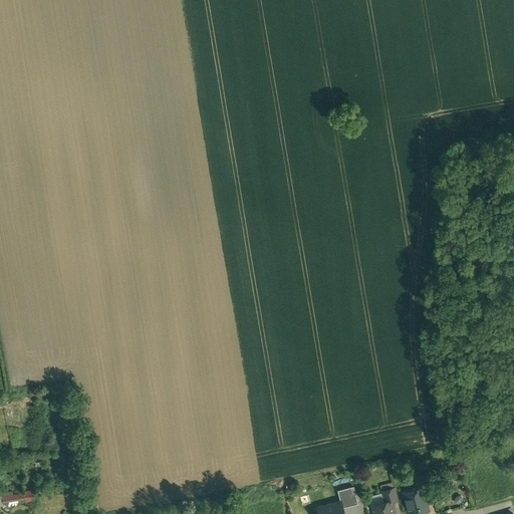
[(63,470),(57,467),(53,478),(59,481),(63,470)]
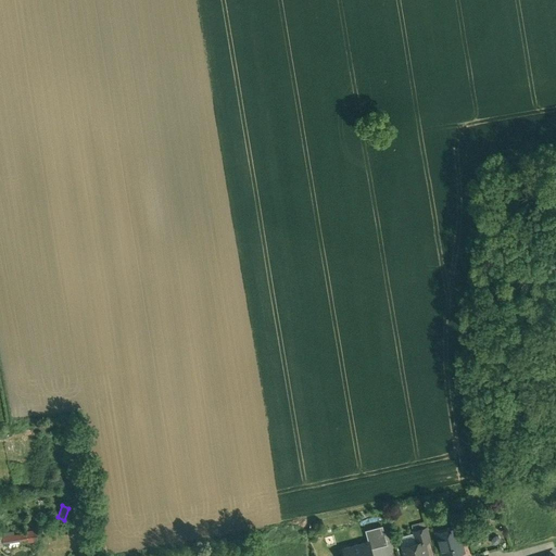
[(462,512),(450,515),(452,526),(456,525),(458,533),(466,531),(462,512)]
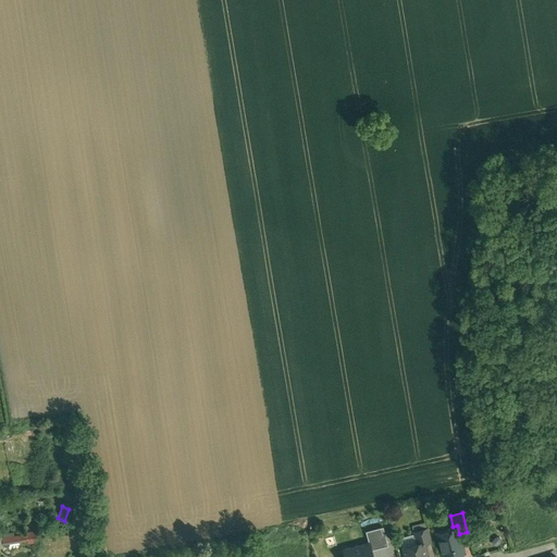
[(387,544),(383,525),(366,531),(369,542),(371,548),(387,544)]
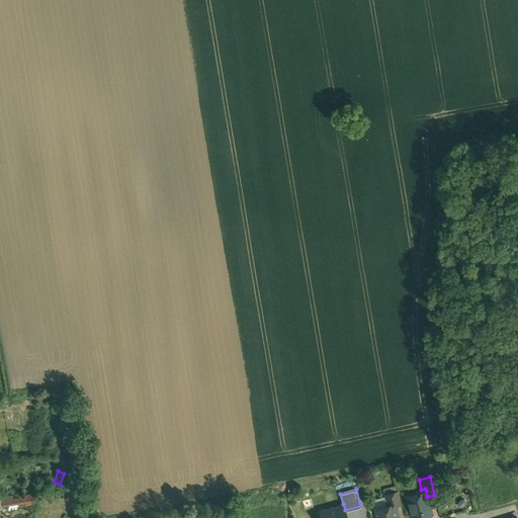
[(421,490),(406,494),(412,517),(414,517),(416,517),(417,517),(422,517),(423,514),(431,512),(427,497),(425,489),(421,490)]
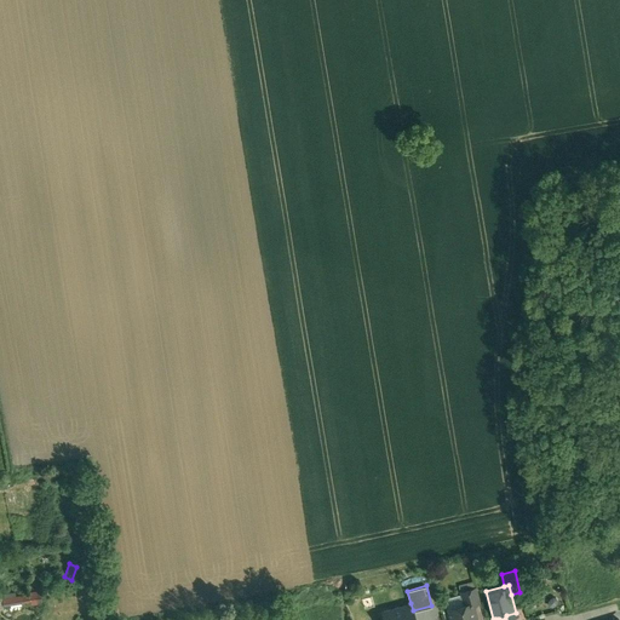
[(476,586),(459,590),(463,603),(471,601),(472,603),(480,601),(476,586)]
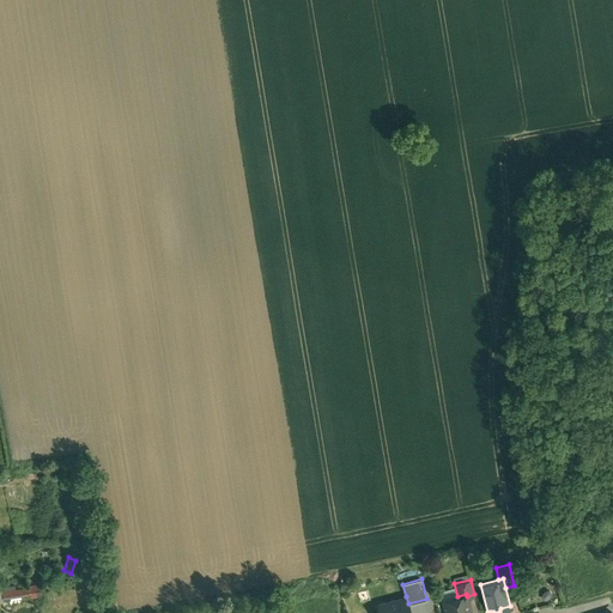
[(22,587),(24,595),(41,592),(40,583),(22,587)]
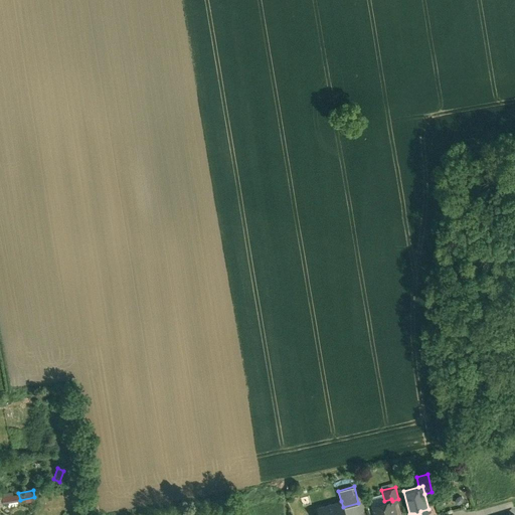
[(18,493),(1,496),(2,503),(20,500),(18,493)]
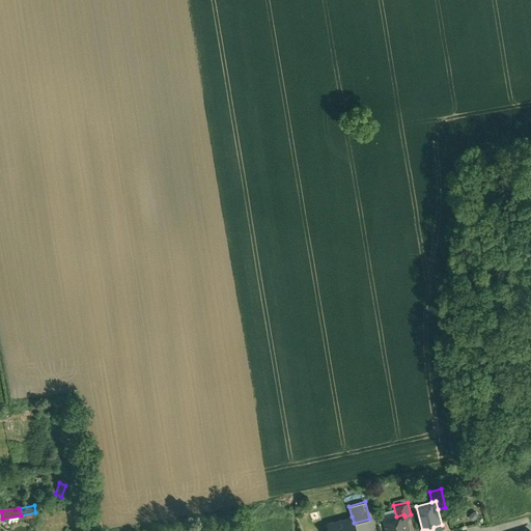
[(396,516),(384,520),(387,530),(408,530),(404,516),(403,514),(396,516)]
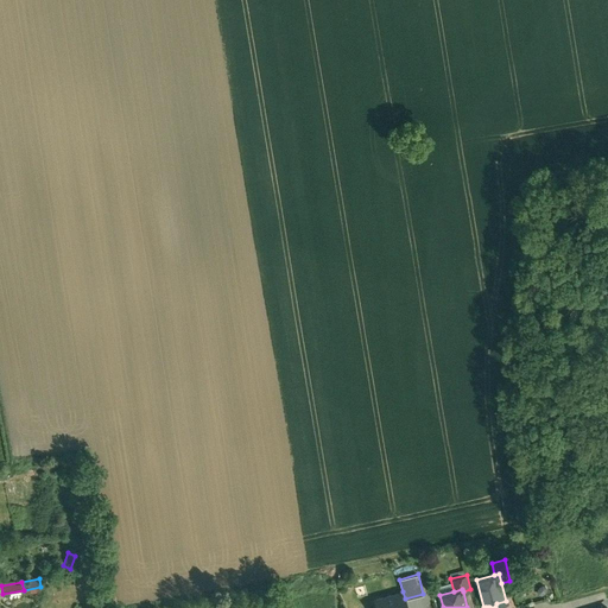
[(403,591),(375,599),(377,607),(407,607),(405,599),(403,591)]
